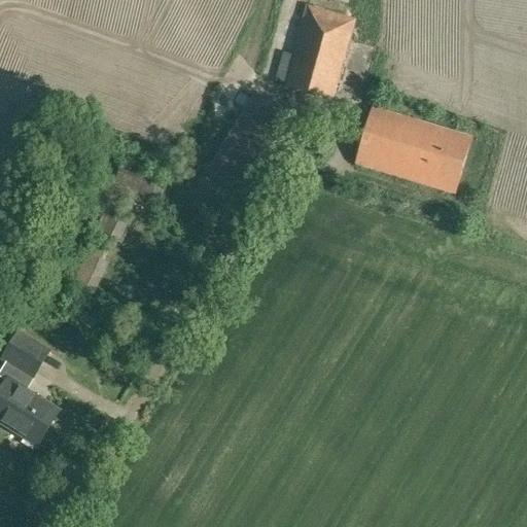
[(274,80),(285,84),(284,88),(332,102),(355,20),(307,6),(291,60),(280,58),(274,80)]
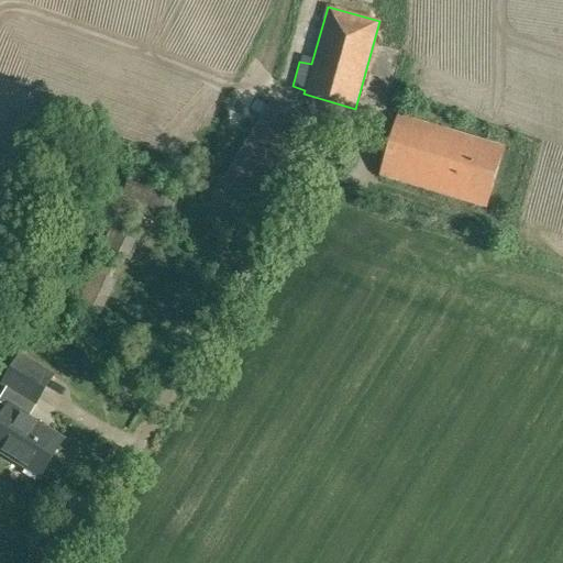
[(261,211),(313,124),(273,99),(219,185),(261,211)]
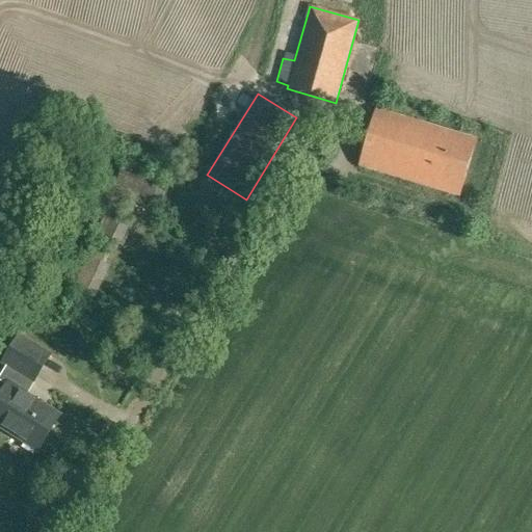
[(476,139),(376,109),(358,165),(459,196),(476,139)]
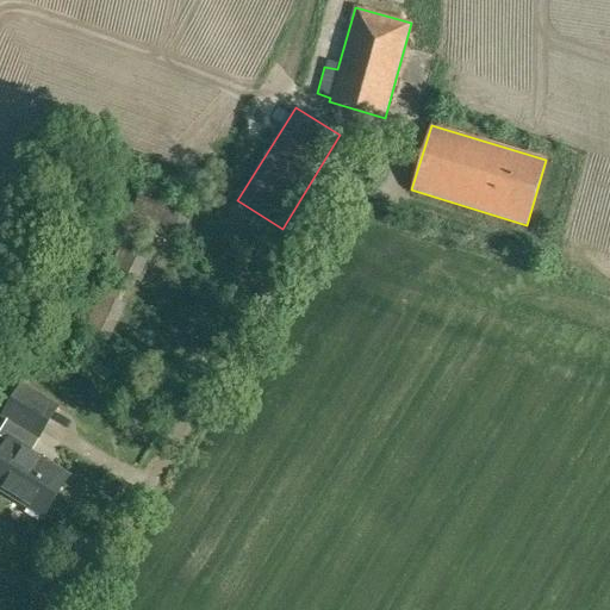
[(153,248),(134,240),(118,273),(138,281),(153,248)]
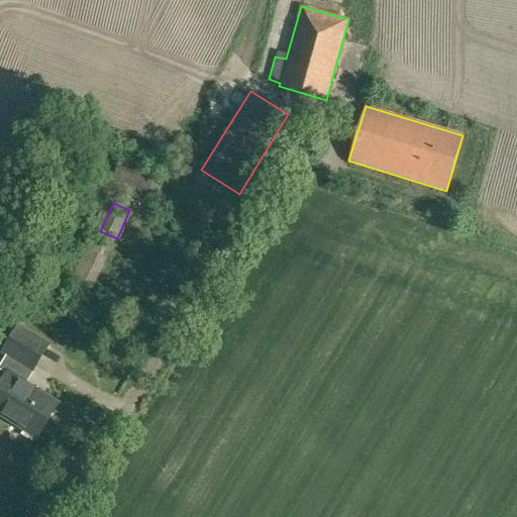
[(93,291),(107,260),(91,252),(77,284),(93,291)]
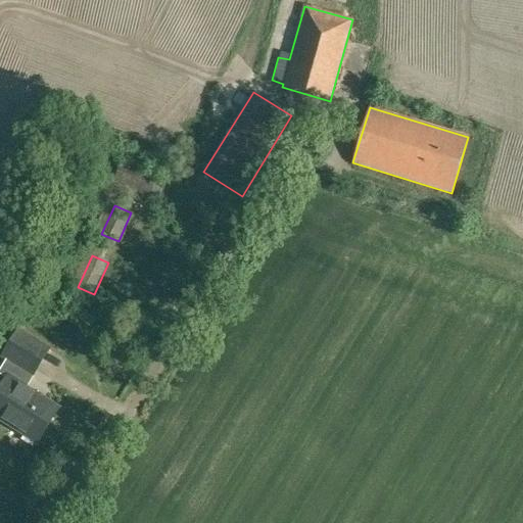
[(0,418),(38,441),(57,410),(18,385),(27,372),(33,375),(49,349),(18,330),(2,357),(6,360),(0,369),(0,374),(6,378),(0,387),(0,418)]
